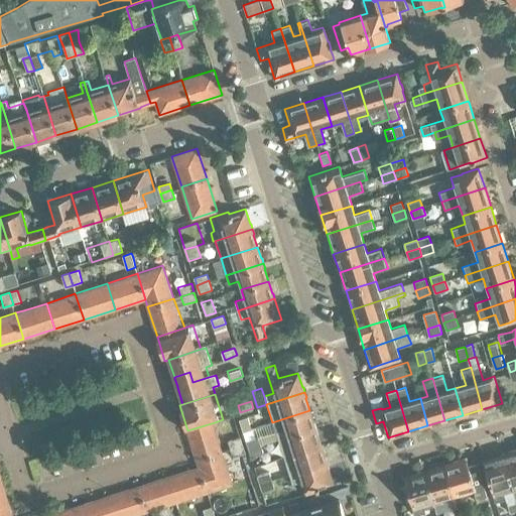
[(309,410),(272,422),(278,439),(315,427),(314,422),(313,422),(309,410)]
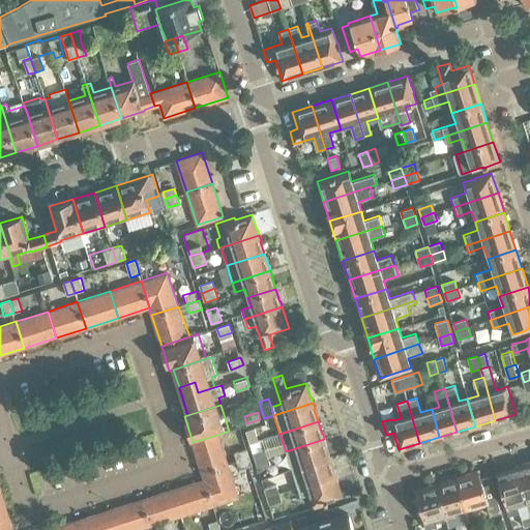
[(245,431),(249,443),(258,440),(254,429),(245,431)]
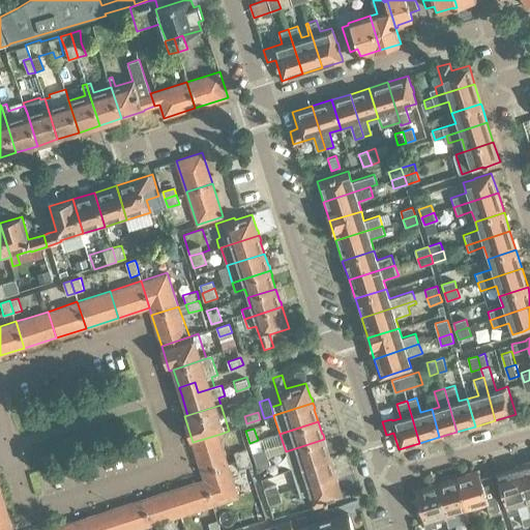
[(202,471),(230,462),(227,454),(221,434),(193,442),(202,471)]
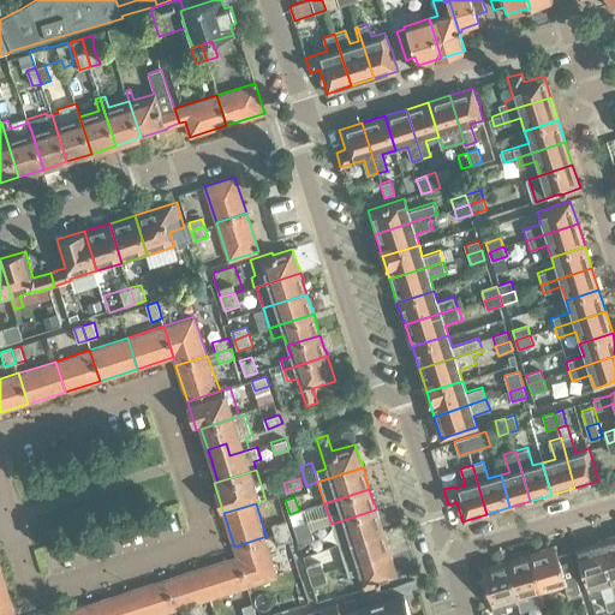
[(376,509),(332,524),(338,544),(382,530),(377,517),(378,515),(376,509)]
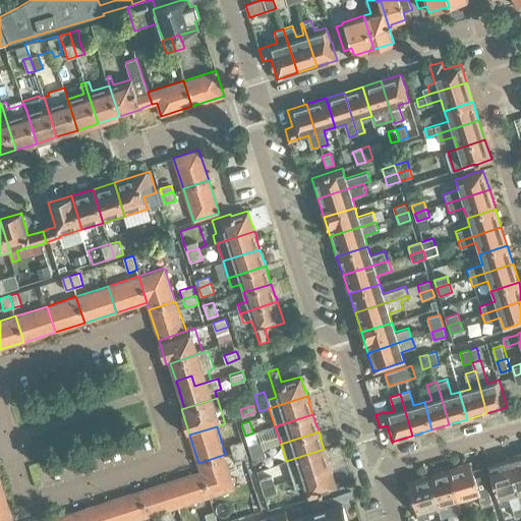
[(253,435),(253,432),(245,436),(250,453),(264,449),(261,441),(257,442),(254,433),(253,435)]
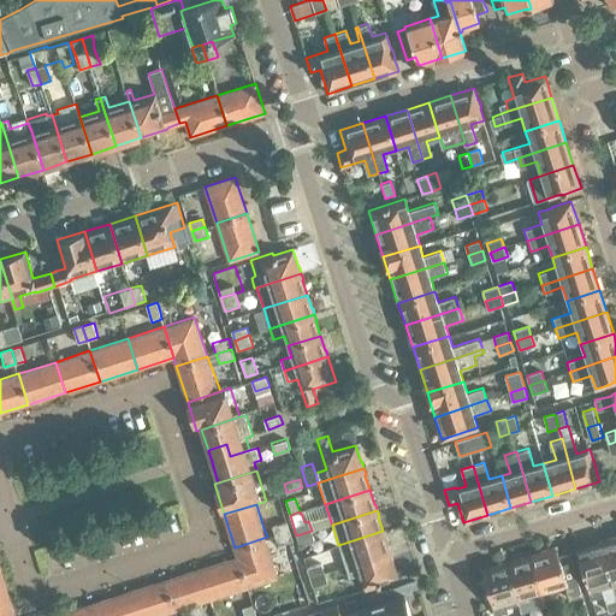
[(286,521),(273,526),(276,534),(289,531),(286,521)]
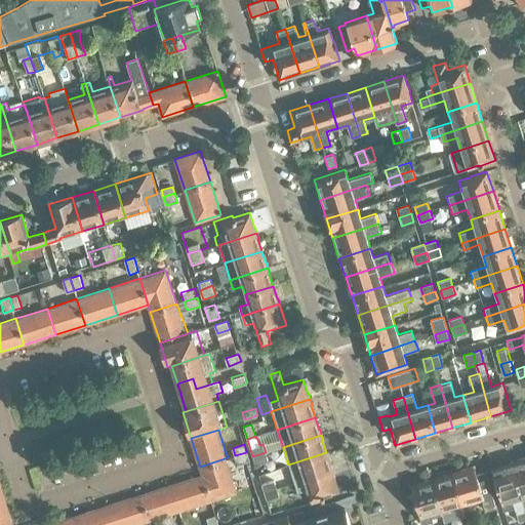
[(249,461),(246,452),(235,455),(238,465),(249,461)]
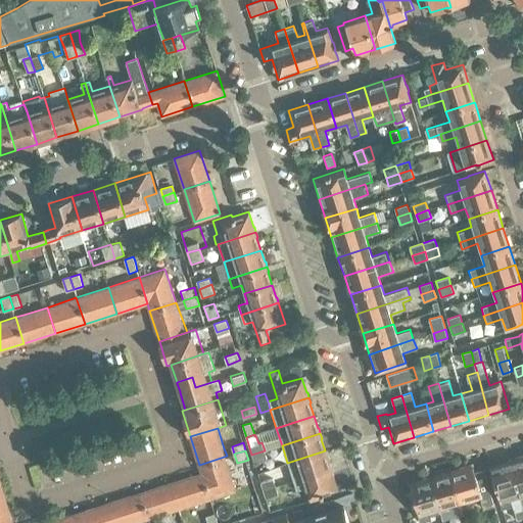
[(265,450),(251,455),(255,465),(268,461),(265,450)]
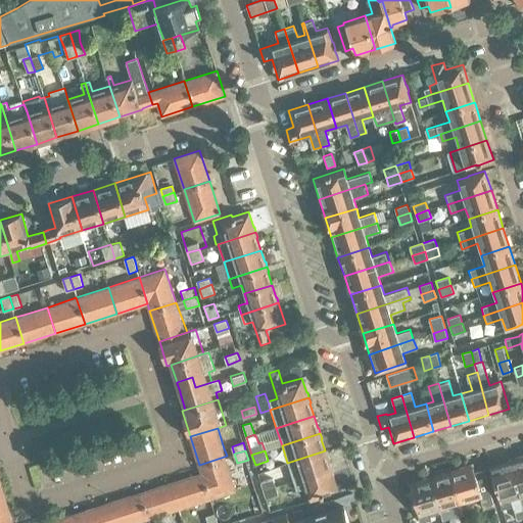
[(325,450),(287,463),(293,480),(331,469),(330,463),(329,464),(325,450)]
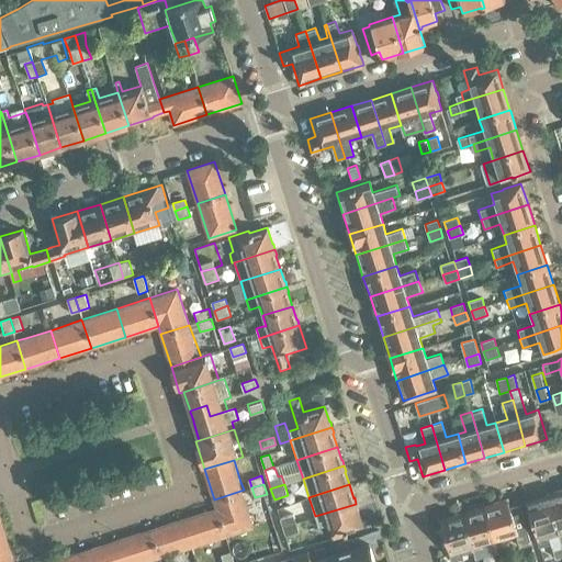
[(244,490),(214,499),(216,508),(225,536),(256,526),(244,490)]
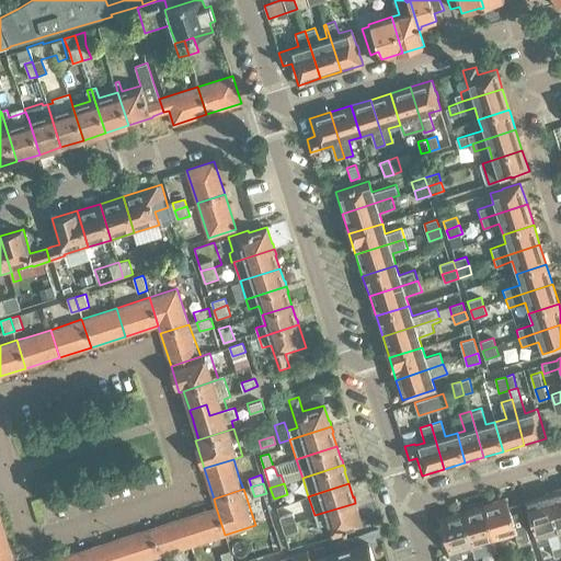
[(556,494),(549,495),(560,542),(560,489),(557,491),(556,494)]
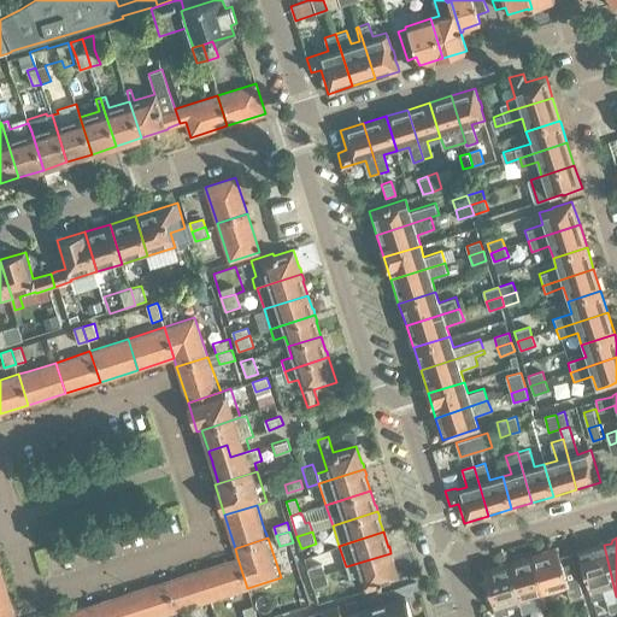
[(616,603),(616,597),(604,545),(579,552),(589,591),(603,586),(607,605),(616,603)]
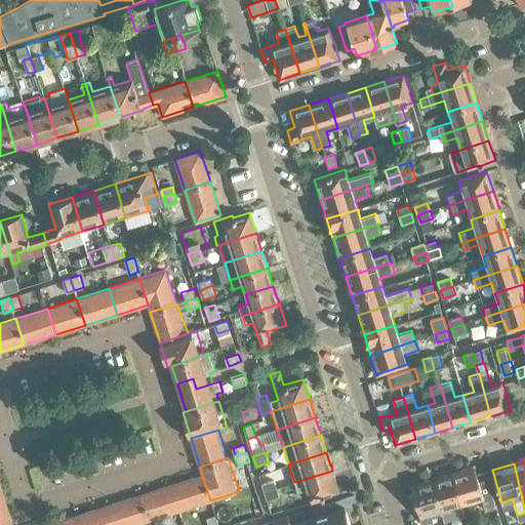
[(453,473),(462,506),(484,499),(474,467),(453,473)]
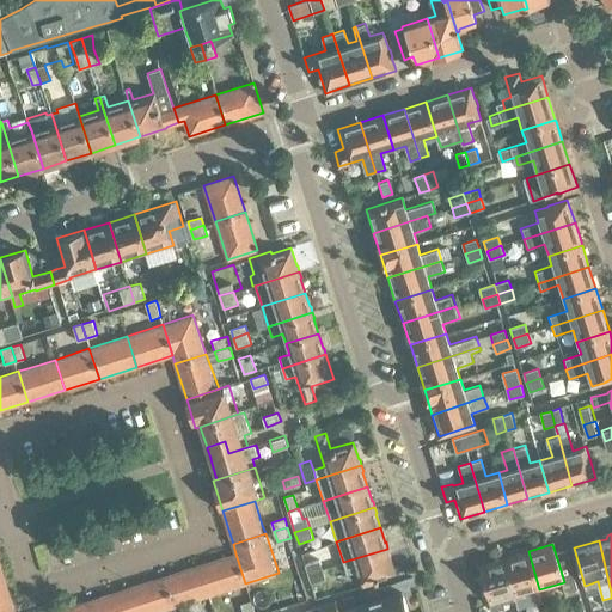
[(387,549),(343,562),(348,574),(357,571),(361,586),(375,582),(375,580),(395,574),(389,555),(390,555),(387,549)]
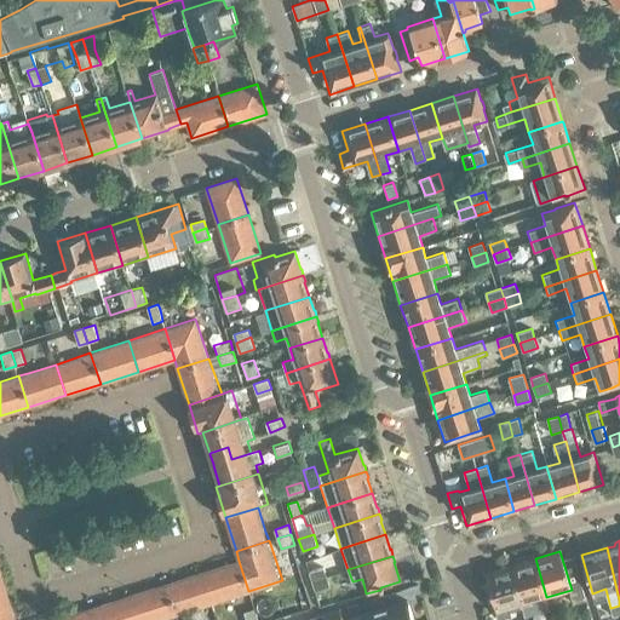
[(535,558),(511,566),(521,604),(520,604),(523,615),(533,613),(530,606),(533,604),(532,602),(546,597),(535,558)]
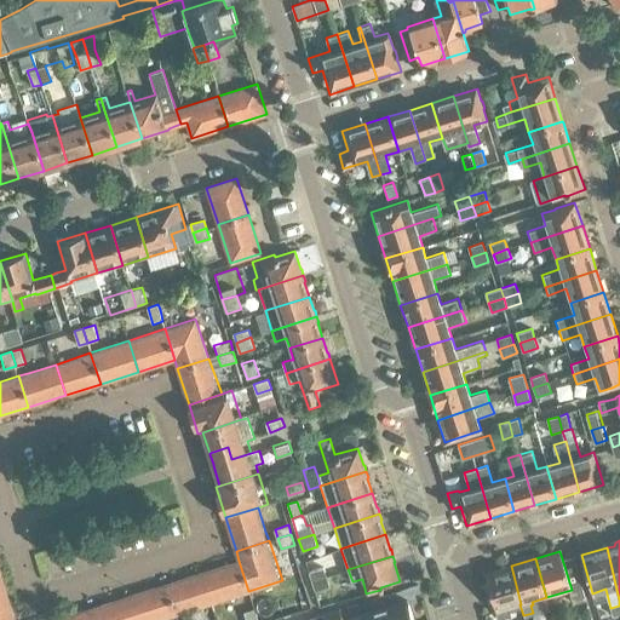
[(214,602),(248,591),(239,561),(205,572),(214,602)]
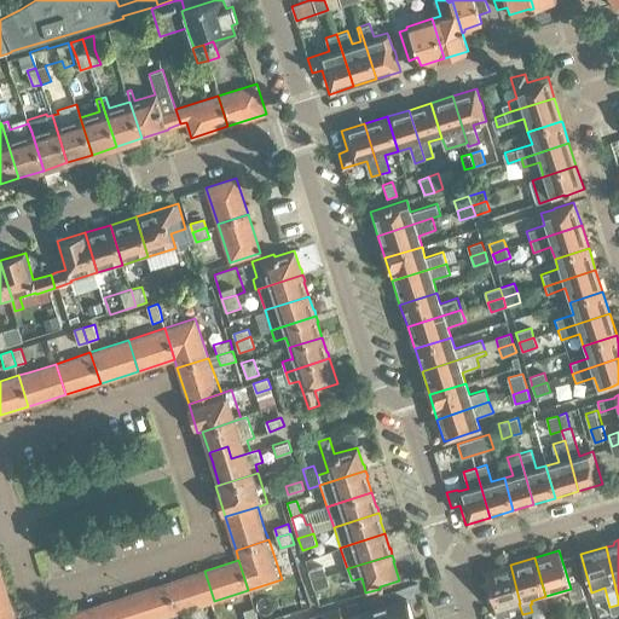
[(520,603),(510,565),(484,572),(495,611),(519,603),(520,603)]
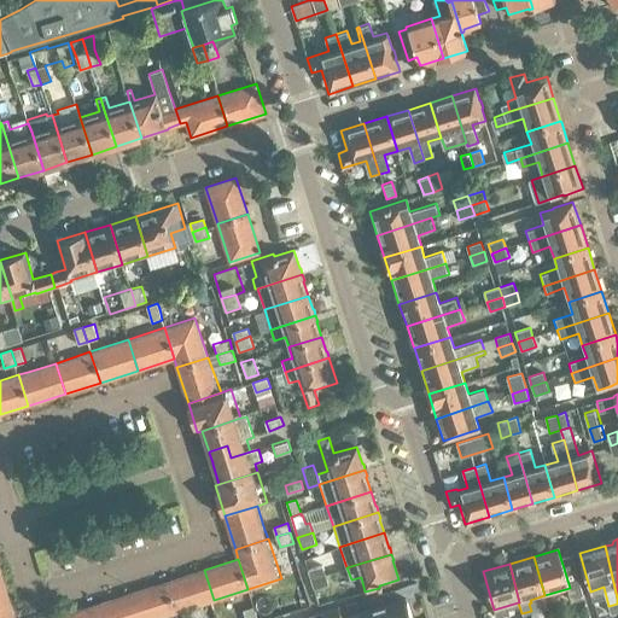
[(310,579),(326,575),(324,565),(308,570),(310,579)]
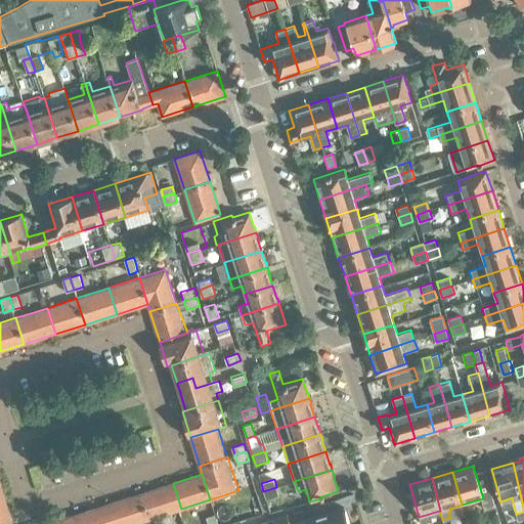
[(149,519),(181,509),(173,483),(141,493),(149,519)]
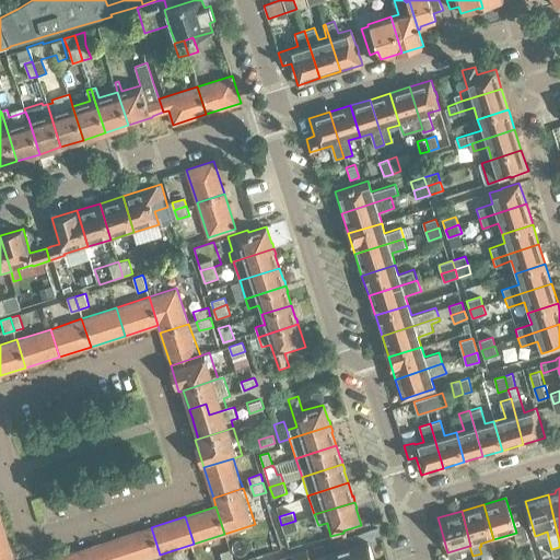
[(299,529),(295,521),(281,525),(284,534),(299,529)]
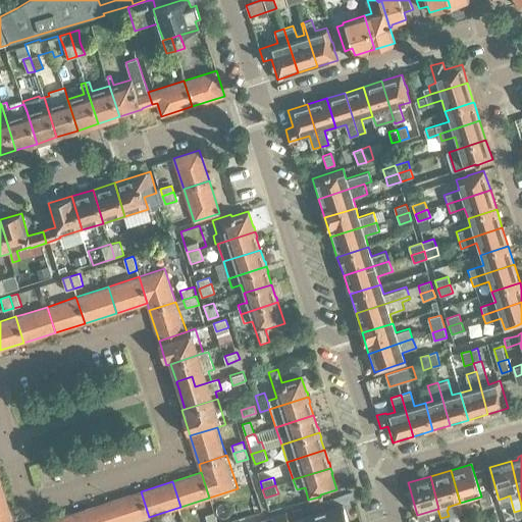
[(141,491),(109,502),(115,521),(132,521),(149,517),(141,491)]
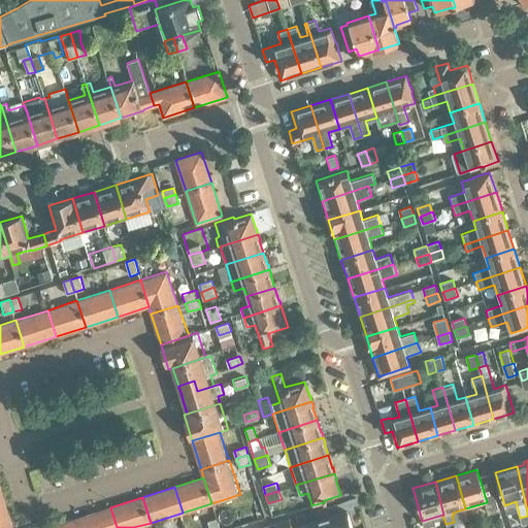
[(0,503),(0,527),(12,527),(4,502),(0,503)]
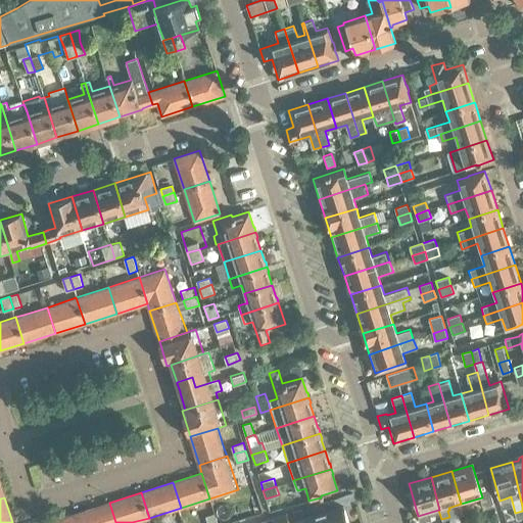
[(81,522),(115,522),(109,503),(78,513),(81,522)]
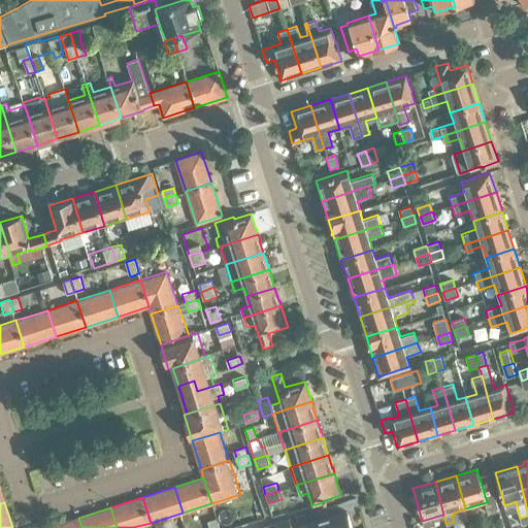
[(353,527),(348,512),(297,527),(353,527)]
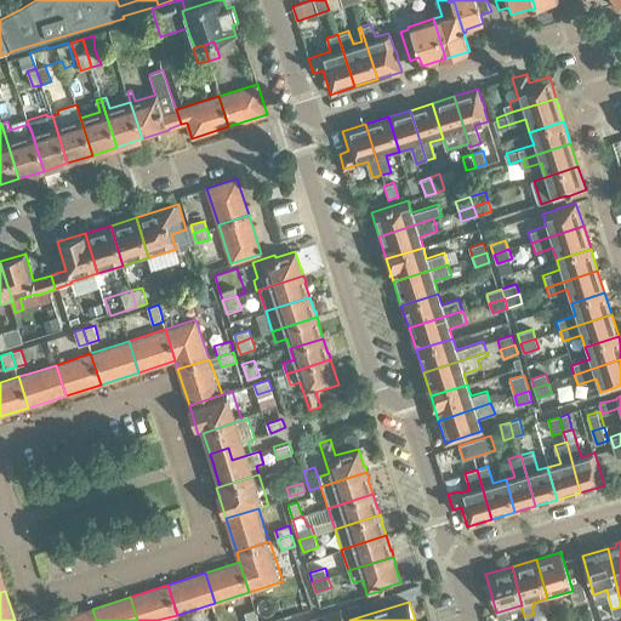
[(592,620),(588,607),(577,610),(577,609),(560,613),(563,620),(592,620)]
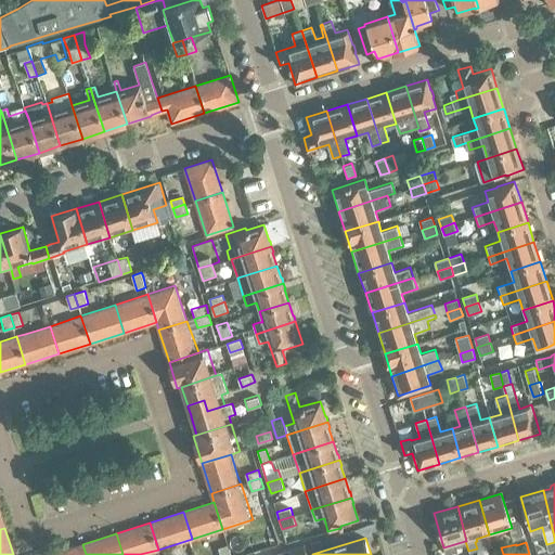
[(86,554),(82,544),(50,554),(86,554)]
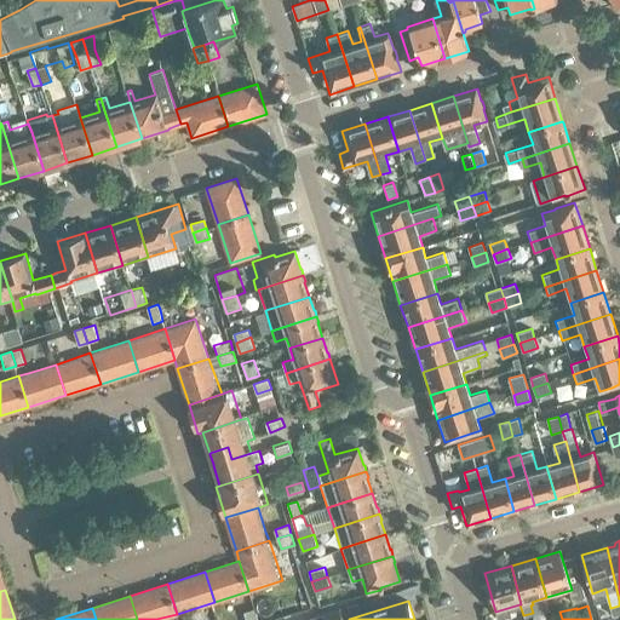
[(322,613),(322,614),(323,619),(342,619),(339,608),(322,613)]
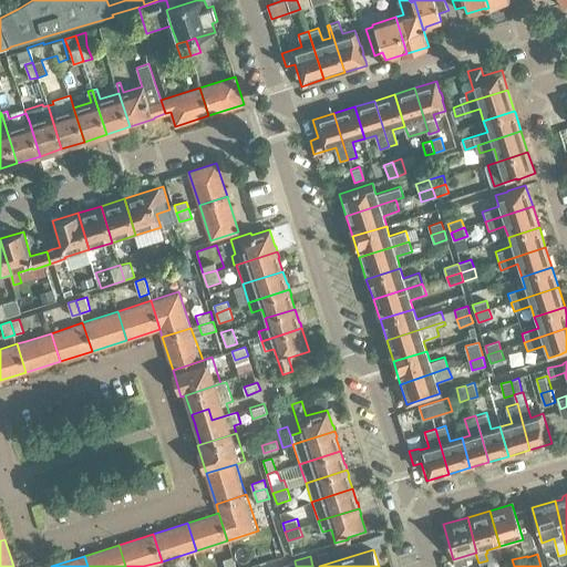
[(222,559),(224,566),(235,566),(232,557),(222,559)]
